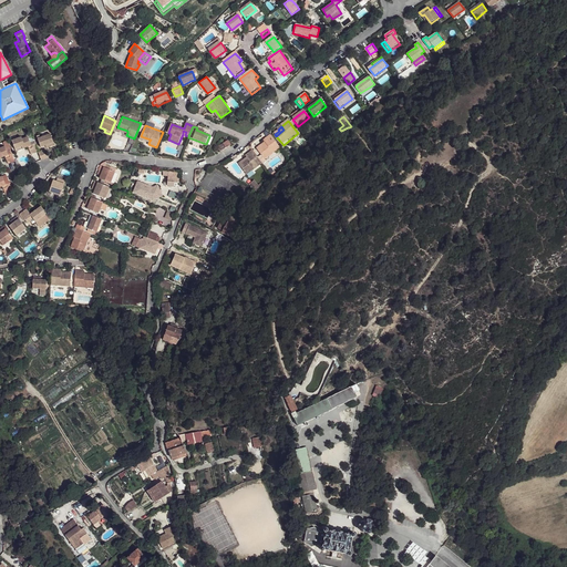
[(38,136),(41,145),(45,143),(53,140),(50,131),(40,135),(38,136)]
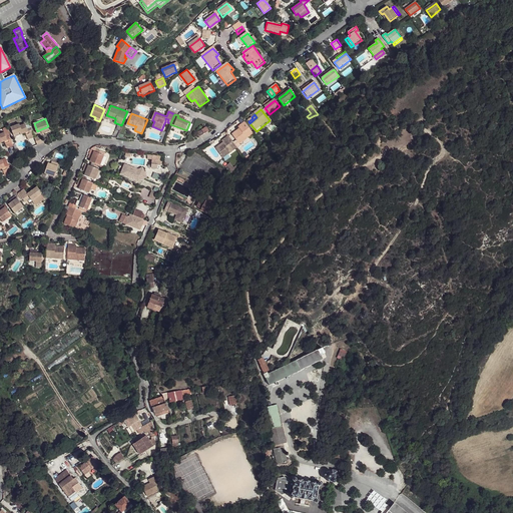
[(11,126),(14,133),(22,130),(23,132),(25,131),(28,137),(34,135),(32,128),(28,130),(27,127),(25,122),(20,124),(19,123),(11,126)]
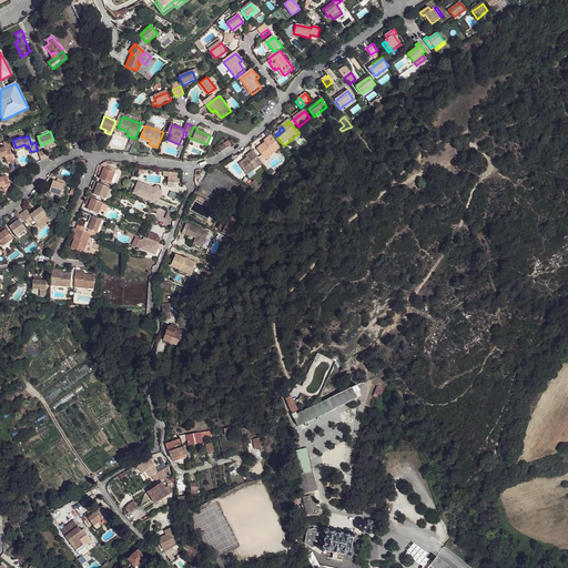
[(267,161),(265,160),(281,149),(271,135),(264,141),(265,143),(266,144),(259,150),(263,155),(260,158),(263,163),(264,164),(267,161)]
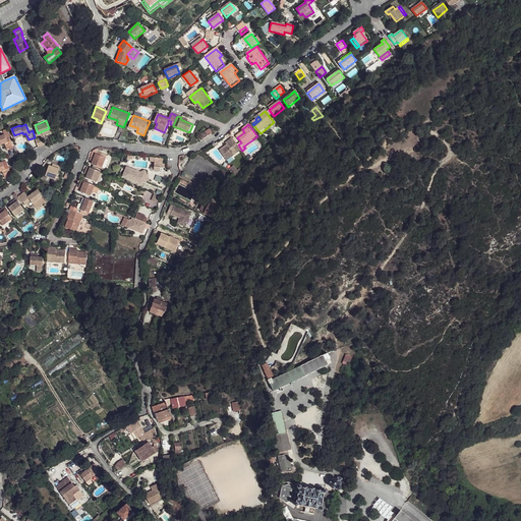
[(0,141),(1,141),(2,143),(4,141),(7,149),(13,147),(11,139),(7,140),(6,138),(4,133),(0,134),(0,141)]
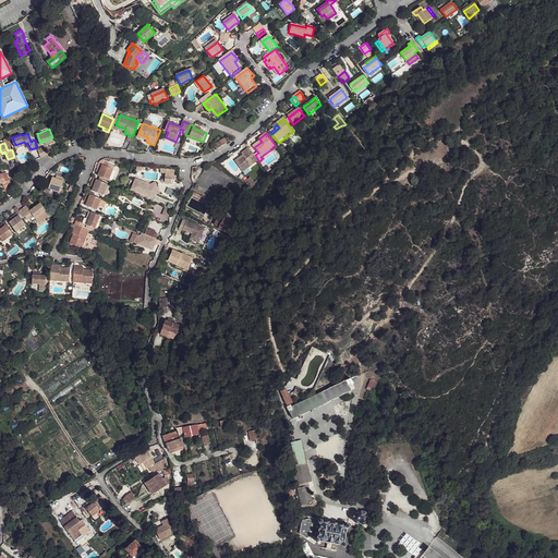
[(48,153),(45,145),(38,147),(41,155),(48,153)]
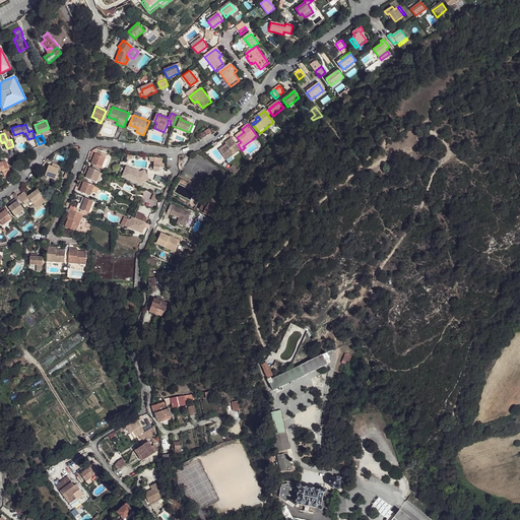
[(220,151),(228,159),(241,149),(238,144),(232,137),(225,142),(228,144),(229,145),(220,151)]
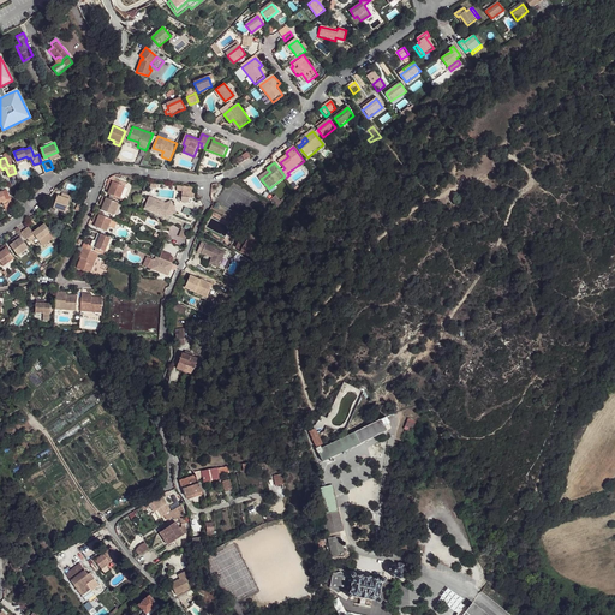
[(109,179),(107,185),(111,186),(109,189),(108,192),(120,197),(126,181),(114,177),(113,180),(109,179)]
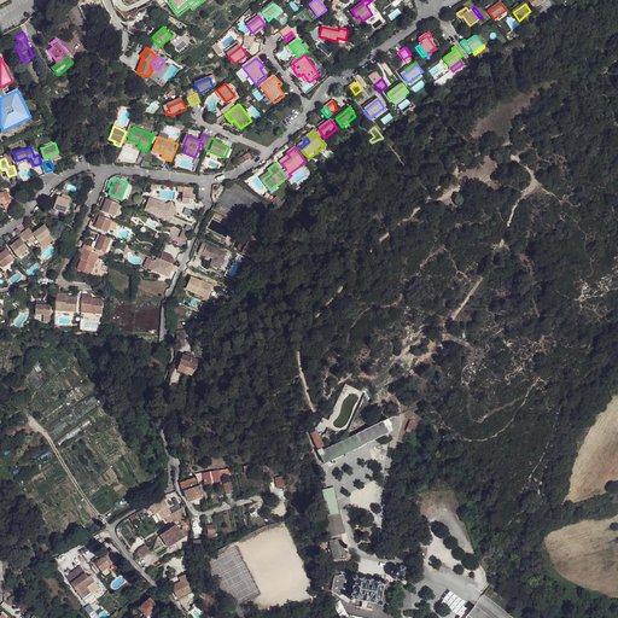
[(194,187),(178,186),(178,190),(184,191),(182,197),(193,198),(194,187)]
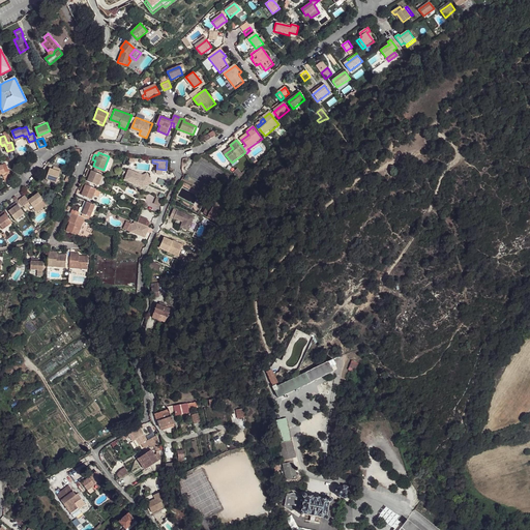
[(0,173),(0,174),(3,173),(5,179),(12,177),(8,168),(5,169),(3,164),(0,165),(0,173)]
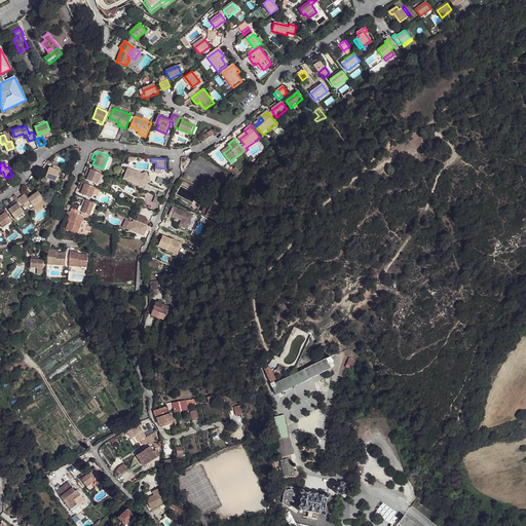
[(57,180),(61,170),(62,167),(57,165),(55,167),(53,166),(49,165),(46,177),(57,180)]
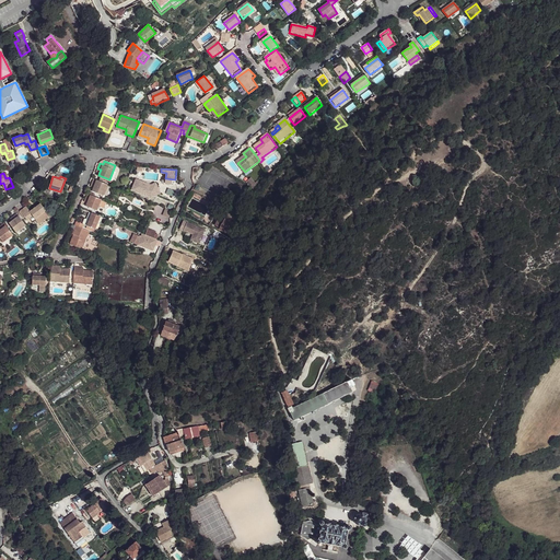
[(93,190),(104,195),(108,183),(94,177),(92,184),(95,185),(94,187),(93,190)]
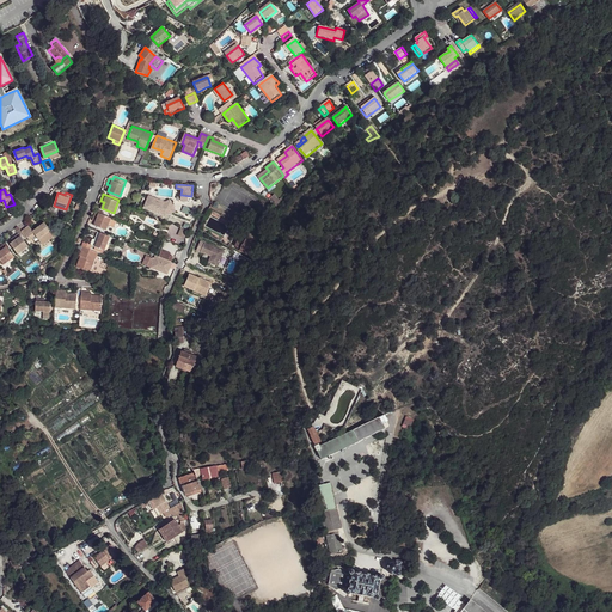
[(164,202),(148,196),(144,208),(164,216),(175,212),(170,200),(164,202)]
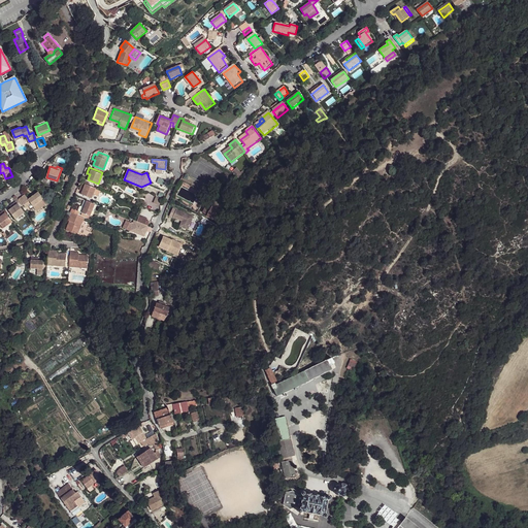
[(237,169),(233,172),(234,174),(239,180),(244,175),(242,172),(241,173),(237,169)]
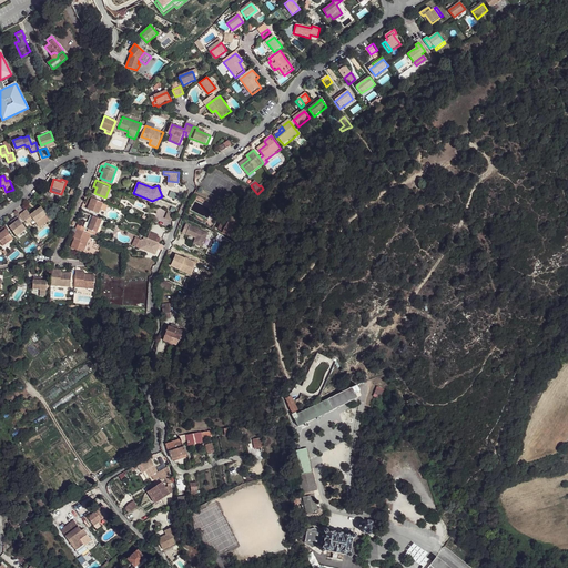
[(180,193),(169,189),(166,194),(178,199),(180,193)]
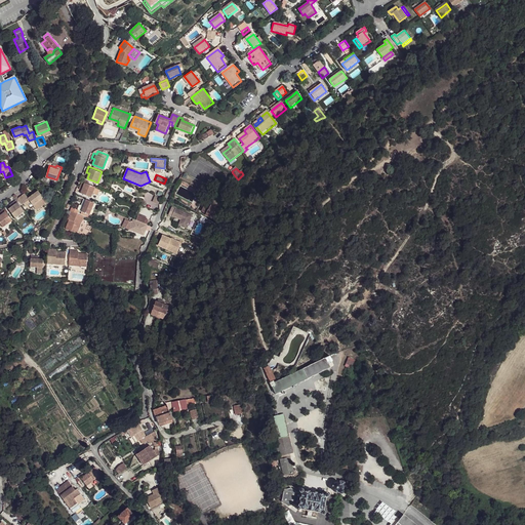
[(96,186),(83,180),(81,186),(84,188),(83,190),(82,193),(92,196),(93,192),(95,187),(96,186)]
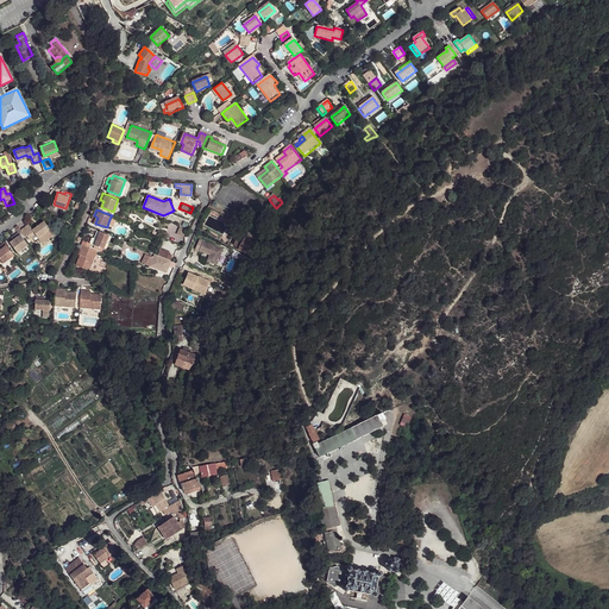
[(24,230),(31,239),(35,236),(33,233),(35,232),(37,234),(44,244),(52,237),(49,231),(51,228),(45,221),(35,231),(30,225),(24,230)]
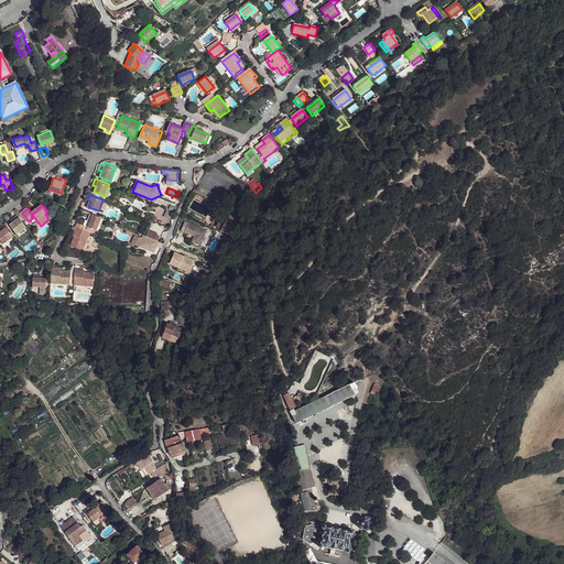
[(219,221),(215,231),(220,232),(220,234),(231,239),(235,231),(235,228),(234,228),(239,216),(228,212),(223,223),(219,221)]
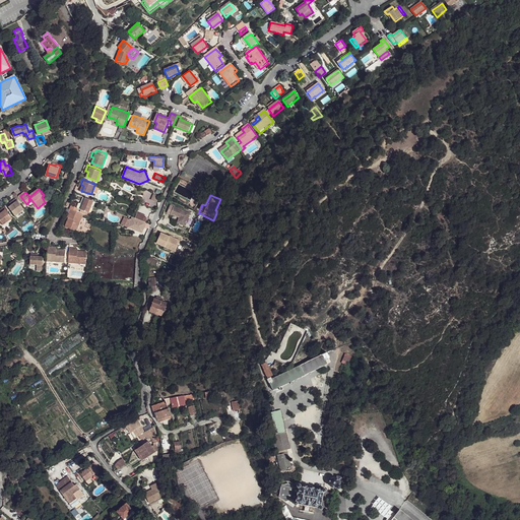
[(82,208),(82,209),(90,212),(90,211),(94,200),(86,197),(84,204),(82,208)]
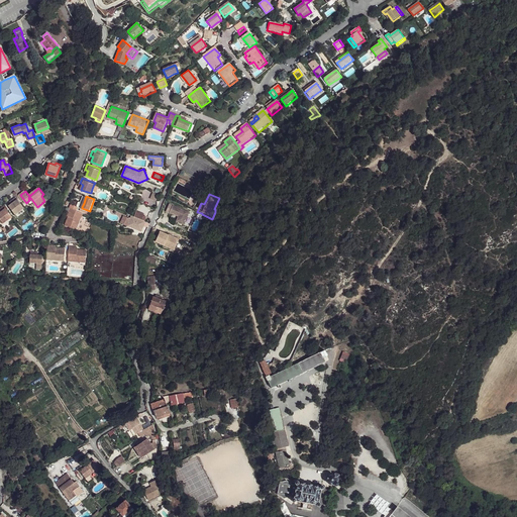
[(10,206),(16,215),(18,213),(25,208),(16,197),(12,200),(14,203),(12,204),(10,206)]
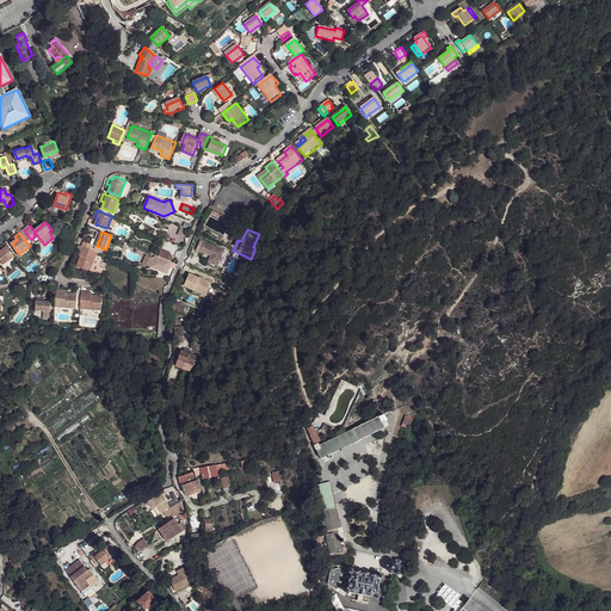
[(199,241),(196,250),(210,255),(213,257),(210,263),(216,265),(223,251),(199,241)]
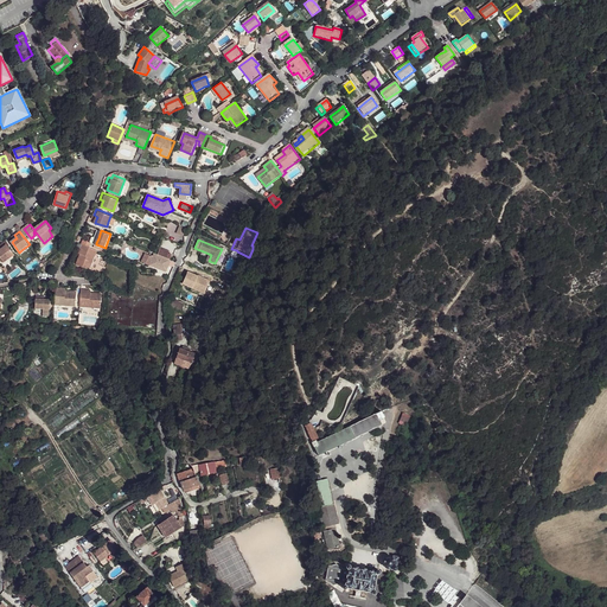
[(4,248),(0,250),(0,249),(0,254),(6,262),(16,255),(6,242),(1,246),(4,248)]
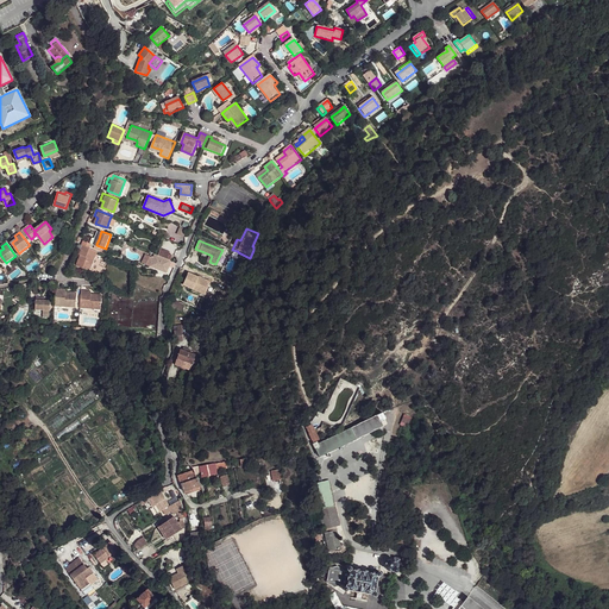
[(92,248),(83,244),(80,253),(83,255),(85,256),(81,265),(92,270),(99,251),(92,248)]
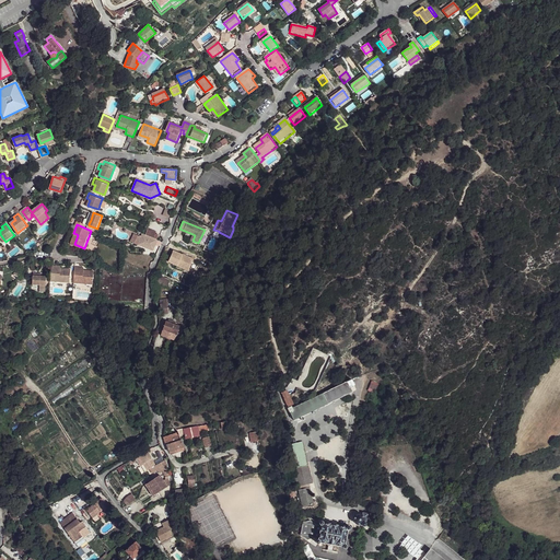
[(150,228),(148,233),(155,236),(158,232),(158,230),(150,228)]
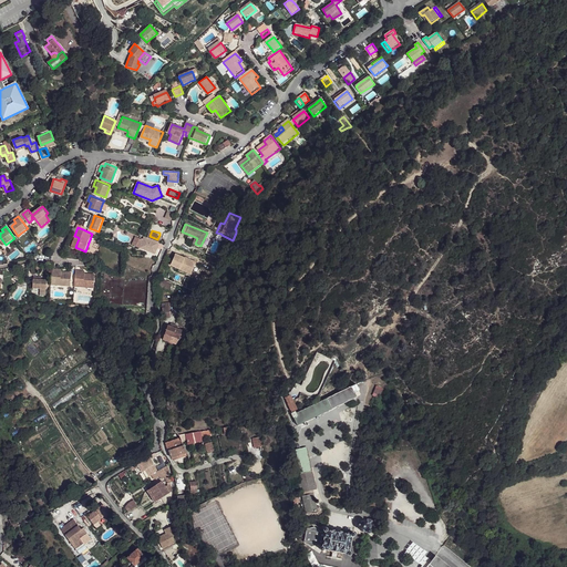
[(137,236),(134,244),(152,250),(156,247),(157,243),(160,244),(161,240),(157,239),(150,236),(145,235),(144,238),(137,236)]
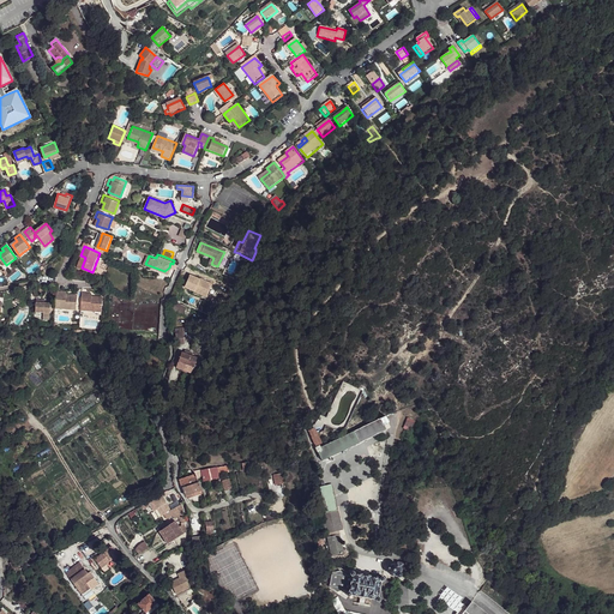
[(212,284),(191,275),(185,286),(206,296),(212,284)]
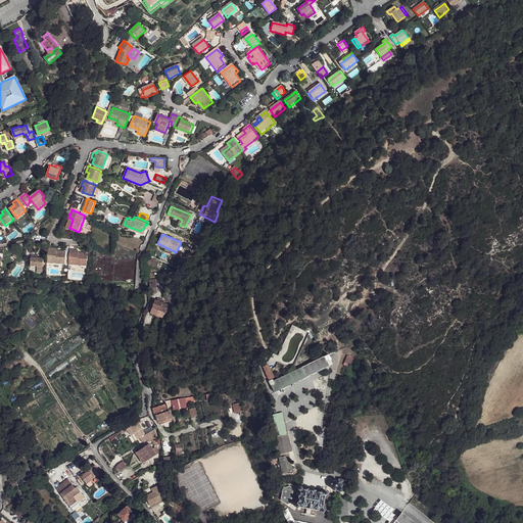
[(49,248),(48,264),(65,265),(66,253),(56,253),(57,251),(57,249),(49,248)]
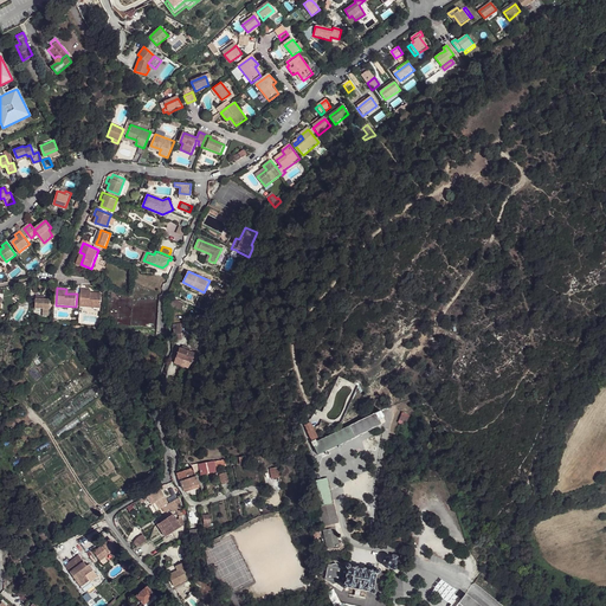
[(92,292),(92,290),(83,289),(82,307),(102,308),(103,295),(92,295),(92,292)]
